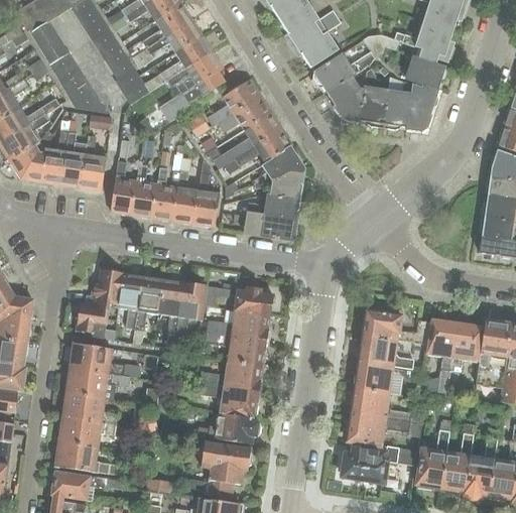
[(16,10),(15,11),(26,28),(28,32),(47,20),(71,6),(80,0),(32,0),(16,10)]
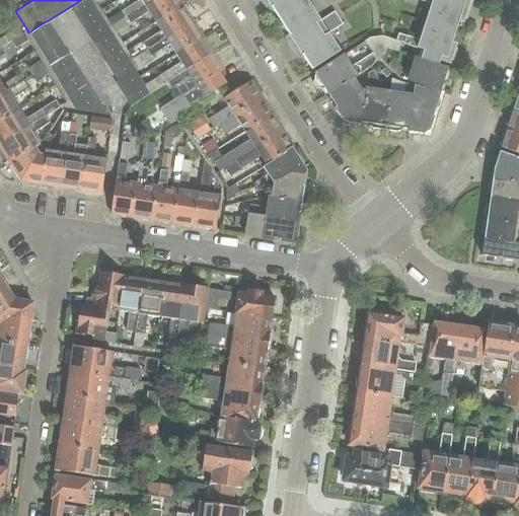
[(71,6),(76,15),(93,4),(90,0),(80,0),(71,6)]
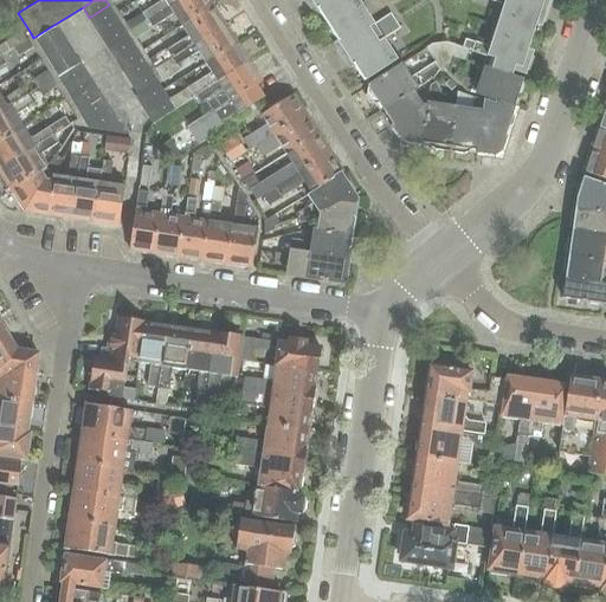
[(156,0),(141,10),(146,18),(147,19),(175,0),(156,0)]
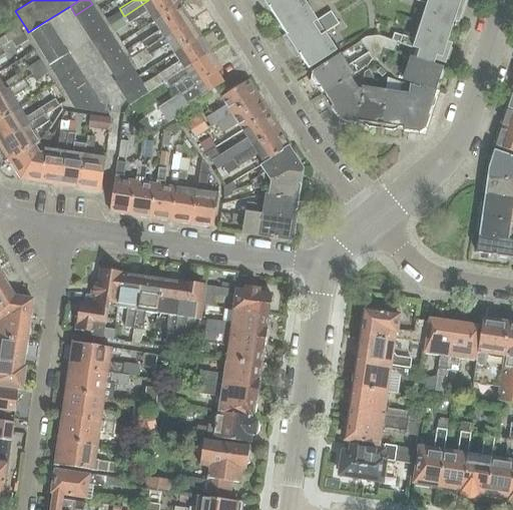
[(148,0),(124,16),(127,21),(128,22),(146,10),(152,20),(180,2),(178,0),(148,0)]
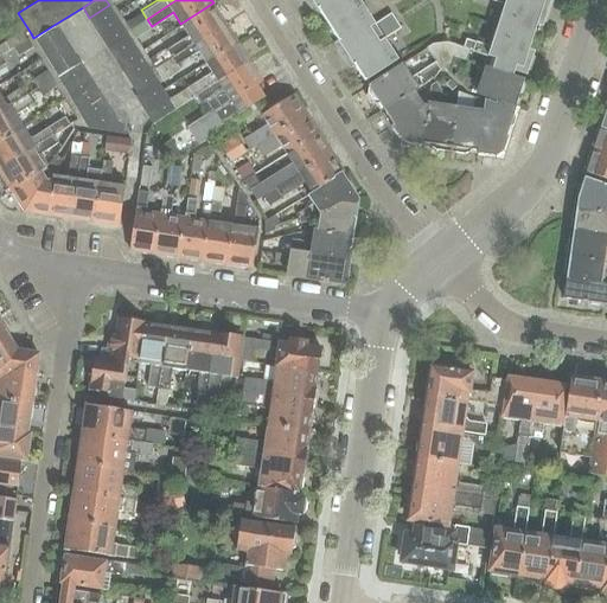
[(306,0),(310,5),(311,4),(310,4),(313,1),(317,6),(317,7),(318,6),(327,23),(360,1),(359,0),(306,0)]
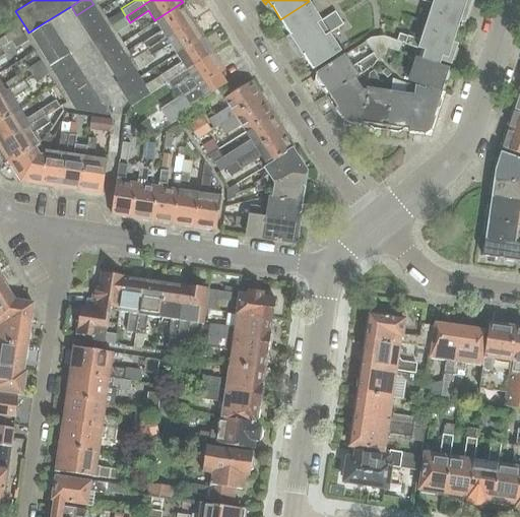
[(427,0),(432,2),(426,19),(456,29),(460,18),(464,19),(465,15),(468,5),(452,0),(427,0)]
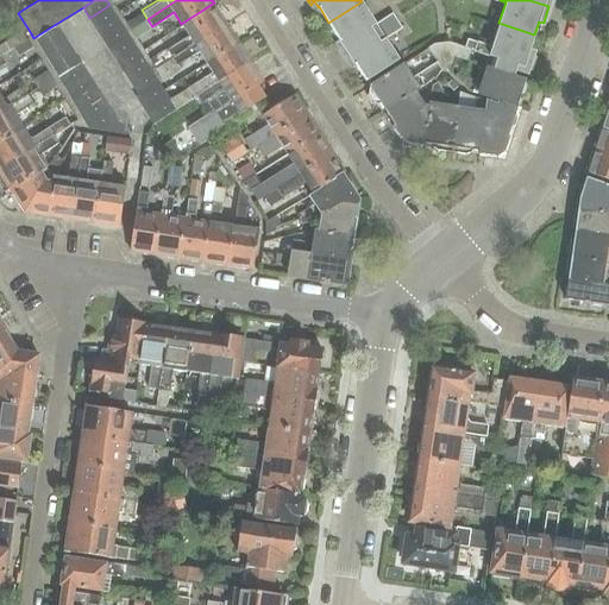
[(362,1),(328,23),(339,38),(339,39),(343,45),(339,48),(339,46),(338,46),(341,55),(347,61),(347,60),(351,57),(353,62),(355,63),(365,80),(399,58),(397,57),(384,37),(380,30),(375,21),(362,1)]
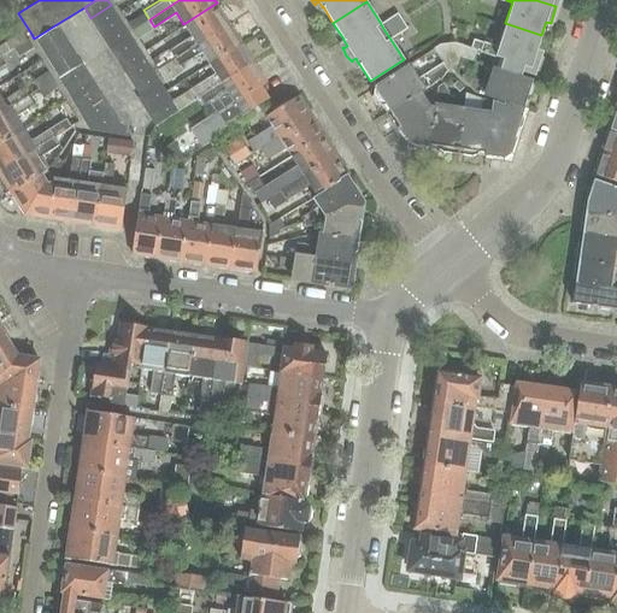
[(191,35),(169,48),(175,57),(227,23),(222,15),(222,11),(217,3),(183,24),(191,35)]
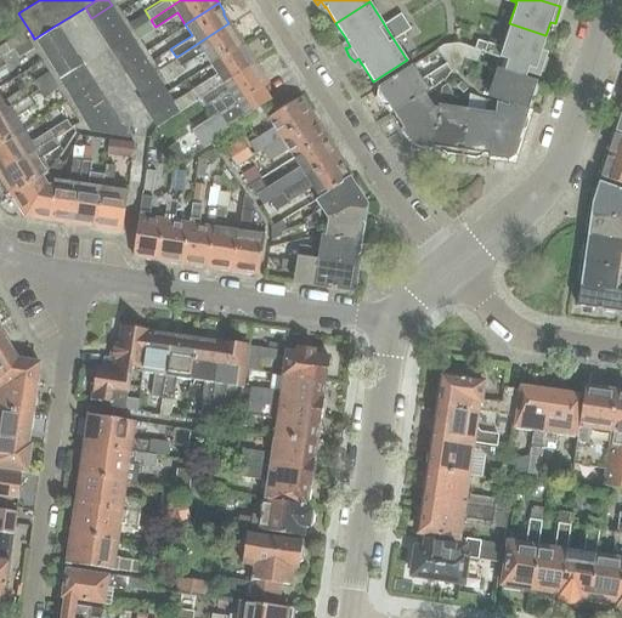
[(91,18),(97,28),(118,15),(112,5),(91,18)]
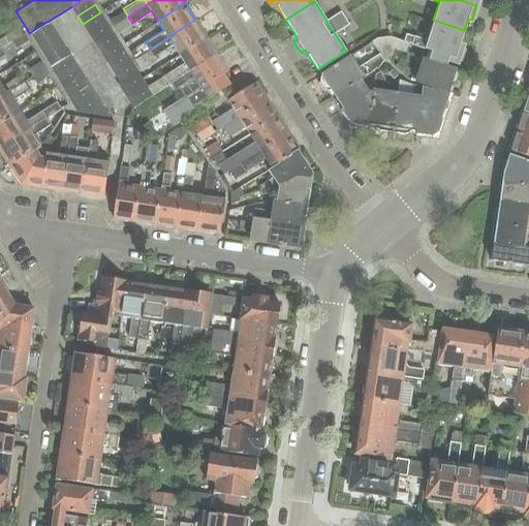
[(122,8),(109,17),(114,25),(125,18),(127,16),(123,8),(122,8)]
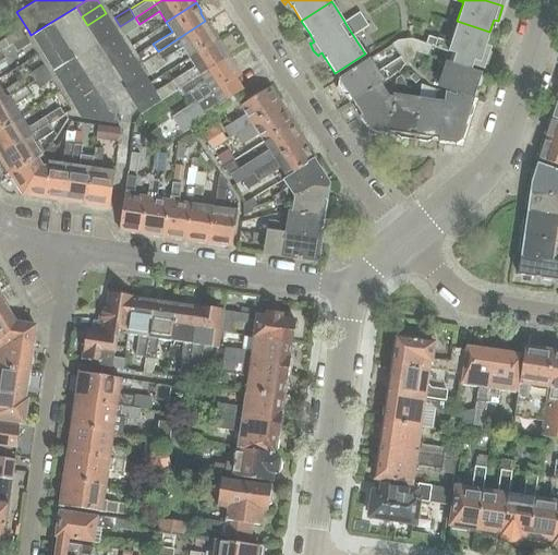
[(359,10),(351,15),(355,22),(363,17),(359,10)]
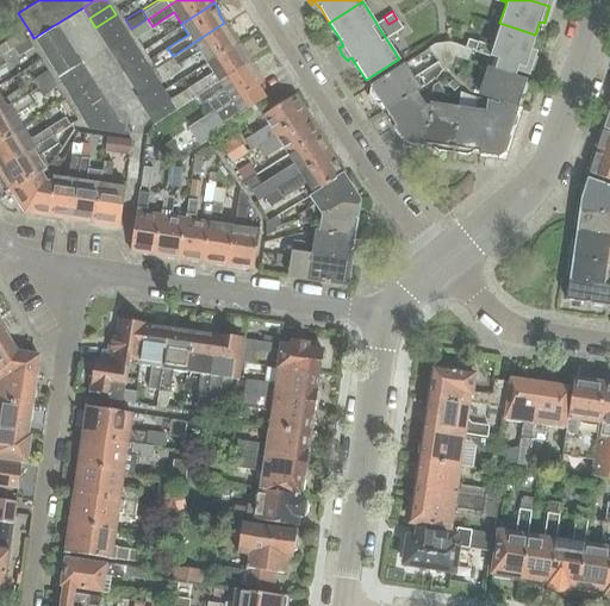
[(122,24),(116,14),(95,27),(101,36),(122,24)]
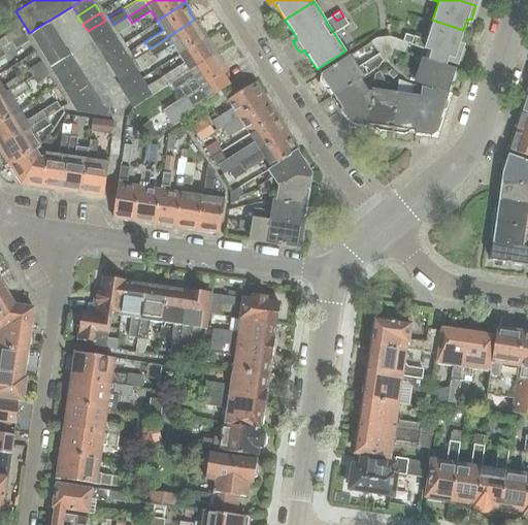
[(332,14),(325,19),(329,26),(336,21),(332,14)]
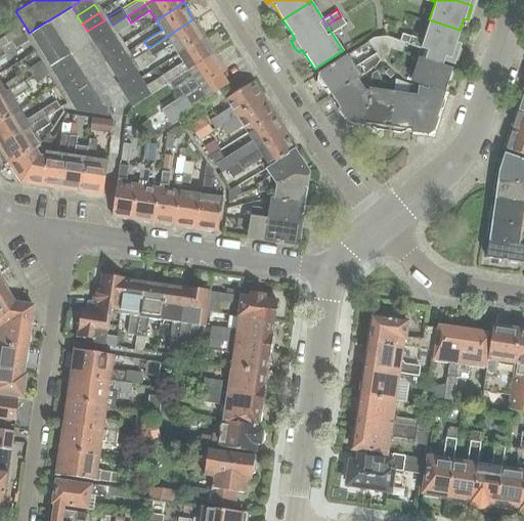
[(341,16),(334,20),(338,28),(345,23),(341,16)]
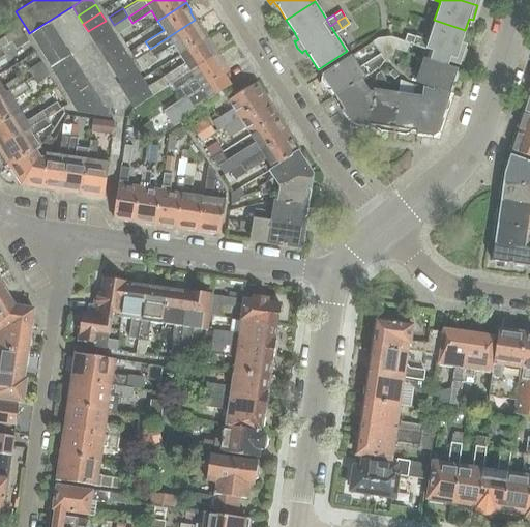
[(125,18),(114,25),(118,32),(129,24),(125,18)]
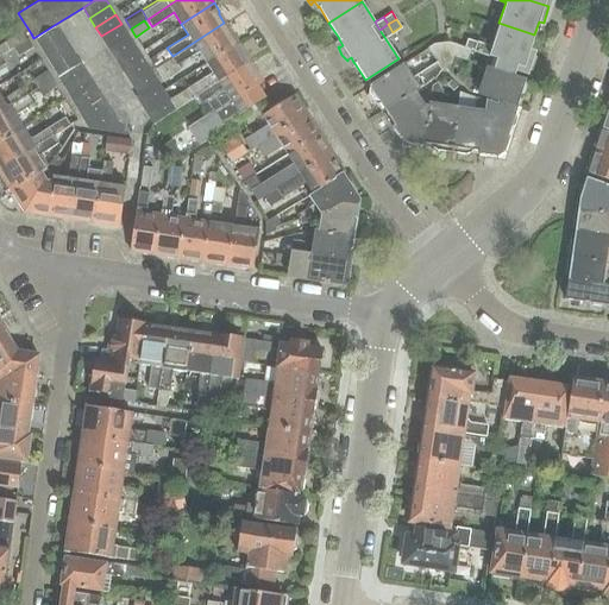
[(224,23),(173,56),(177,64),(198,50),(206,62),(238,41),(233,33),(230,32),(224,23)]
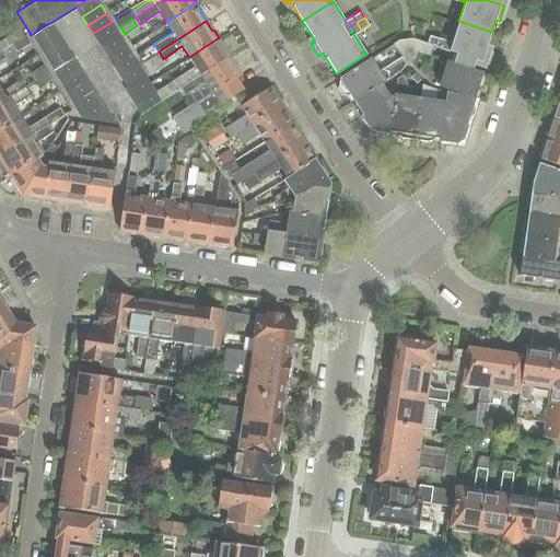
[(440,37),(436,46),(457,53),(454,61),(480,70),(482,65),(485,66),(483,66),(485,67),(486,62),(488,56),(491,48),(491,46),(487,44),(491,32),(458,21),(452,42),(440,37)]
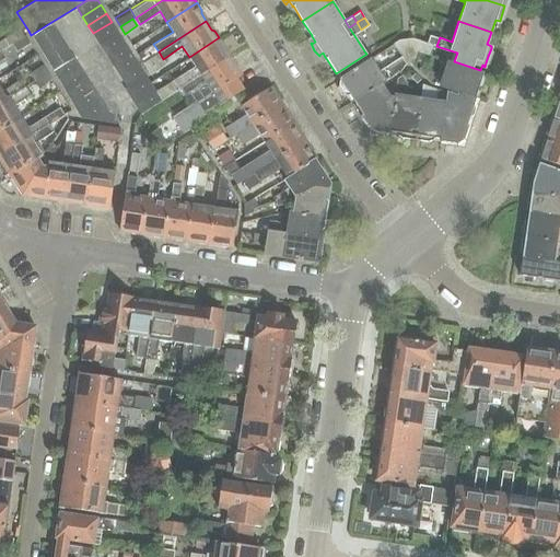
[(59,34),(51,22),(31,35),(38,47),(59,34)]
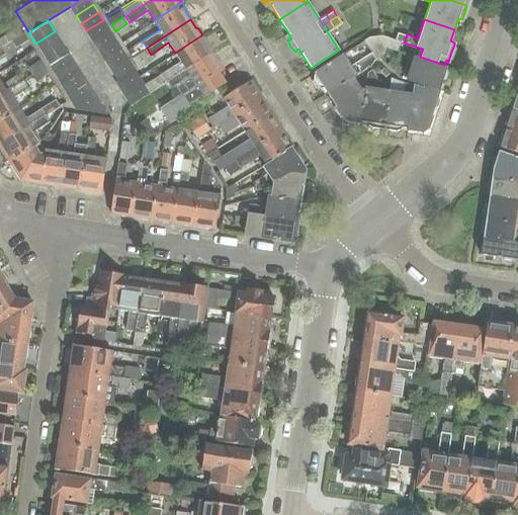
[(92,39),(109,29),(103,20),(86,30),(92,39)]
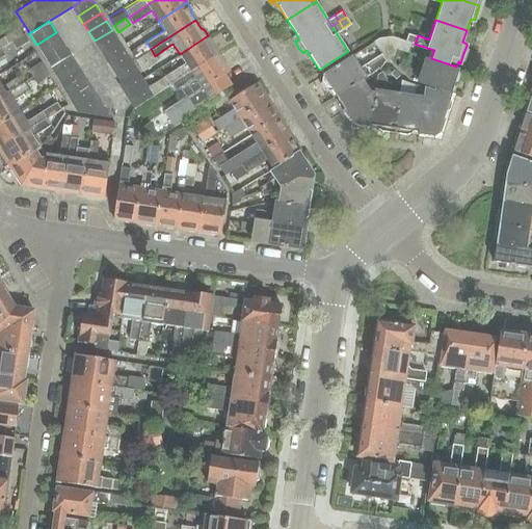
[(339,21),(331,26),(336,32),(343,28),(339,21)]
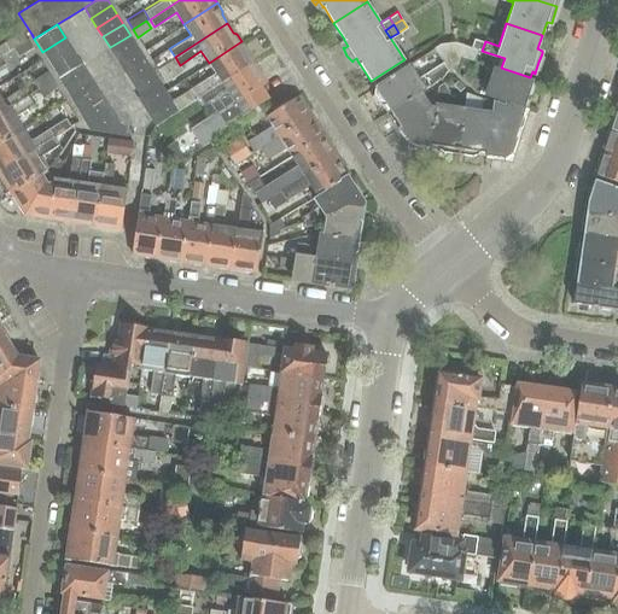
[(21,30),(0,42),(0,52),(0,54),(12,46),(25,37),(21,30)]
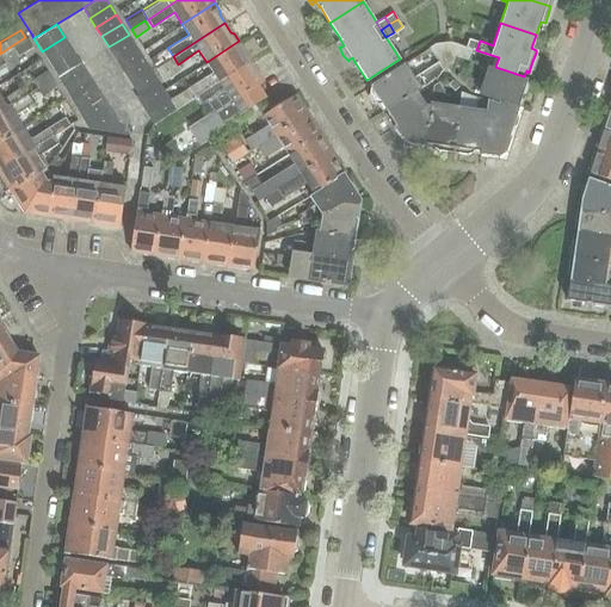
[(129,35),(109,47),(117,59),(136,47),(129,35)]
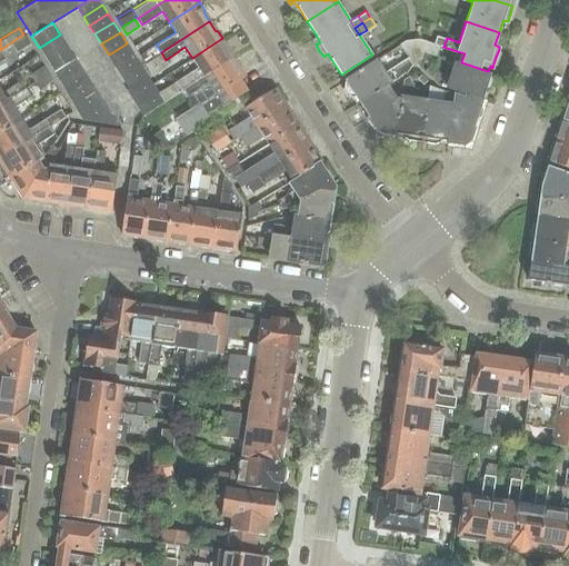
[(23,35),(11,42),(16,51),(30,42),(26,35),(23,36),(23,35)]
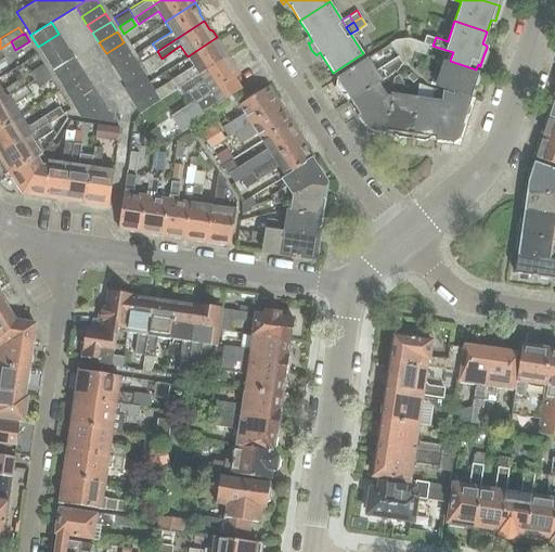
[(38,47),(46,58),(66,45),(59,34),(38,47)]
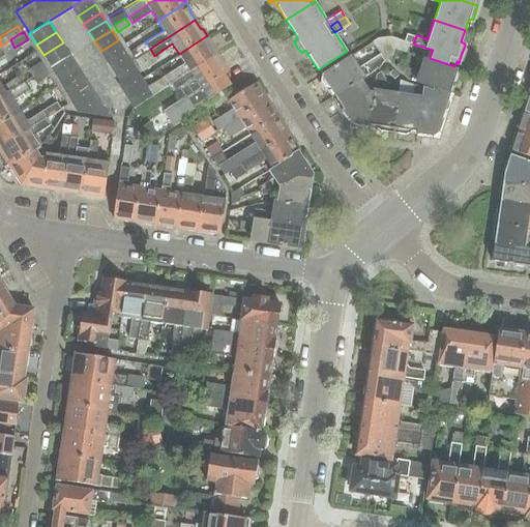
[(406,32),(404,40),(410,42),(413,44),(416,35),(406,32)]
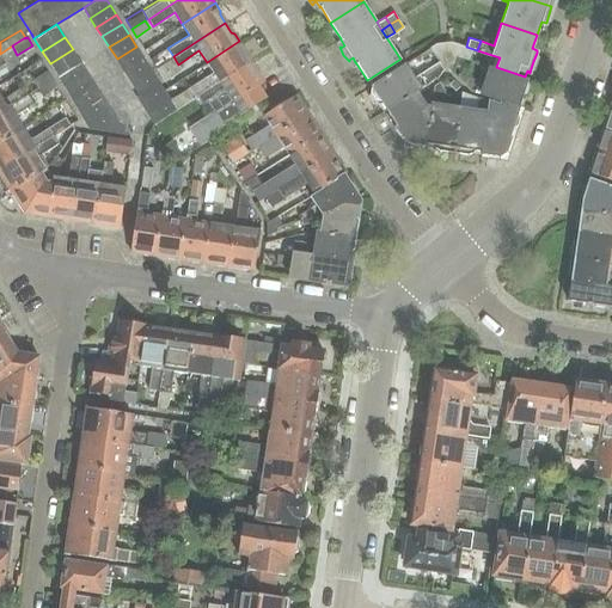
[(213,72),(185,88),(191,98),(197,94),(250,61),(244,53),(244,49),(239,41),(207,62),(213,72)]
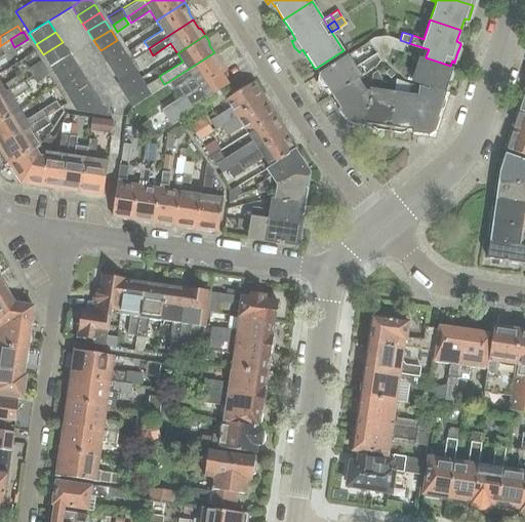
[(394,37),(387,35),(373,37),(369,39),(376,51),(379,56),(387,58),(391,46),(394,37)]
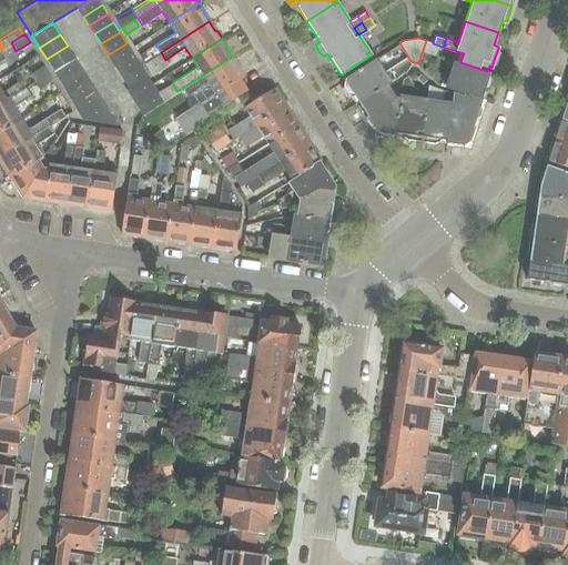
[(433,43),(426,40),(423,50),(436,54),(439,46),(433,43)]
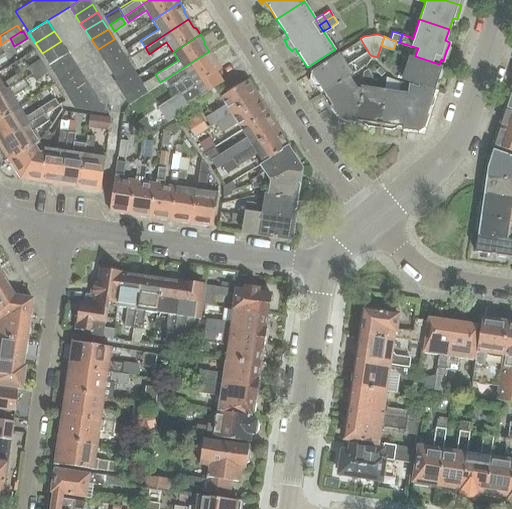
[(114,39),(98,49),(104,59),(120,48),(114,39)]
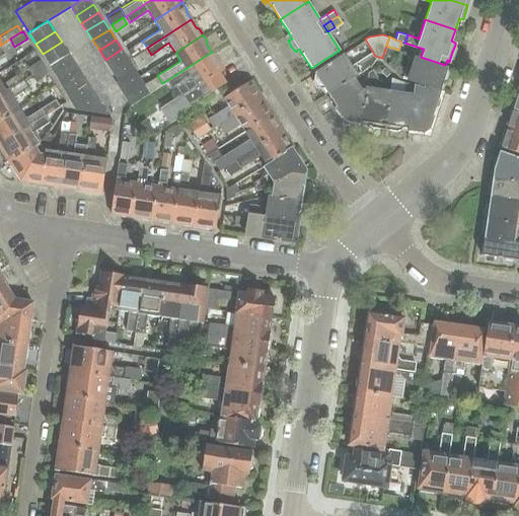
[(141,40),(128,50),(133,58),(147,48),(142,41),(141,40)]
